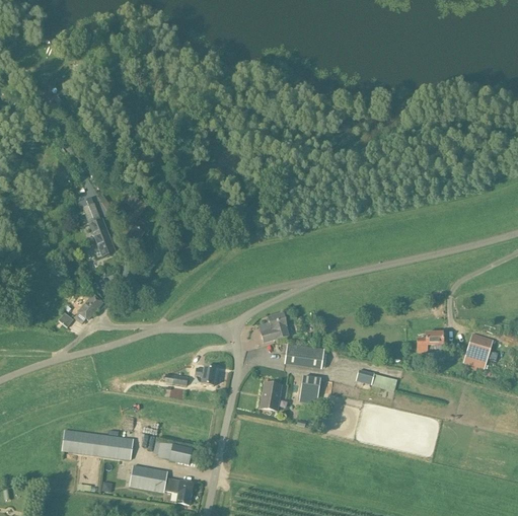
[(74,66),(82,67),(84,55),(75,54),(74,66)]
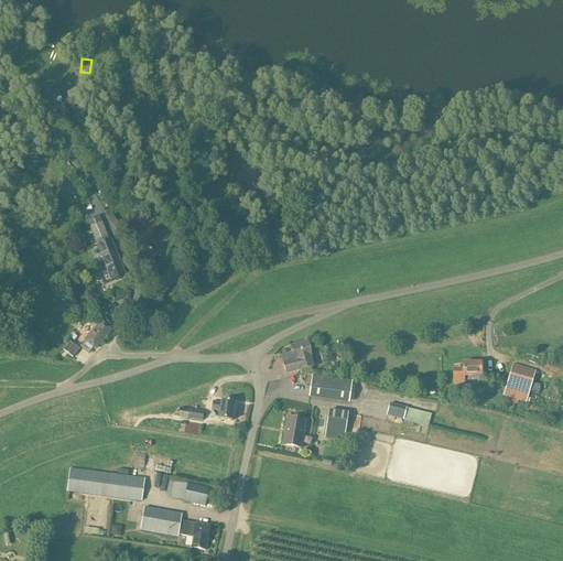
[(161,223),(142,208),(136,217),(149,227),(142,235),(148,239),(161,223)]
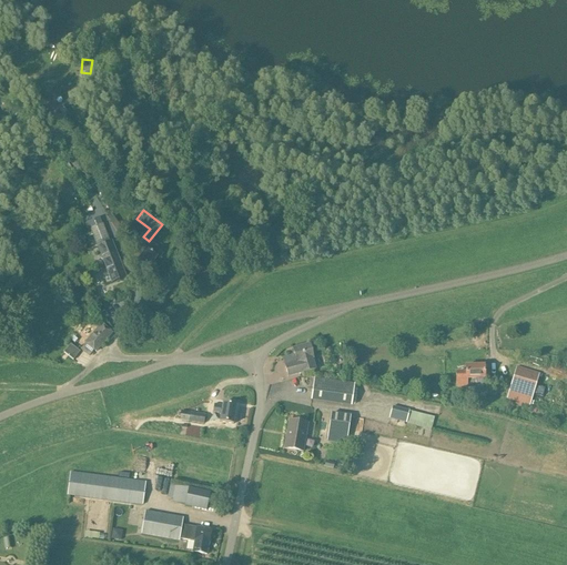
[(123,225),(114,213),(110,215),(112,219),(112,220),(118,229),(123,225)]
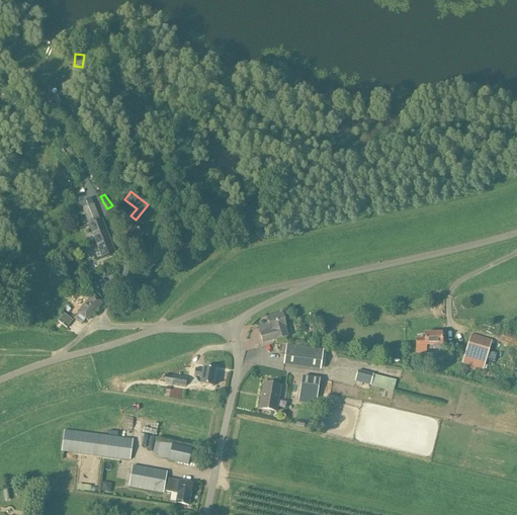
[(84,205),(90,222),(101,218),(94,200),(92,200),(90,196),(79,200),(81,206),(84,205)]
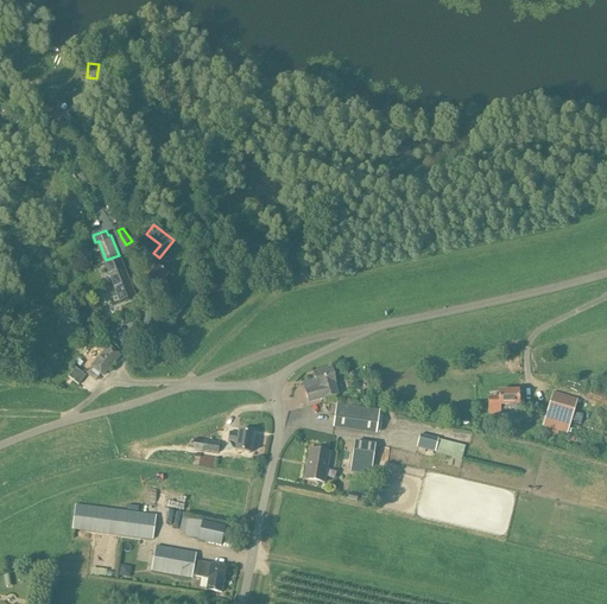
[(106,260),(121,299),(136,293),(121,254),(119,255),(106,260)]
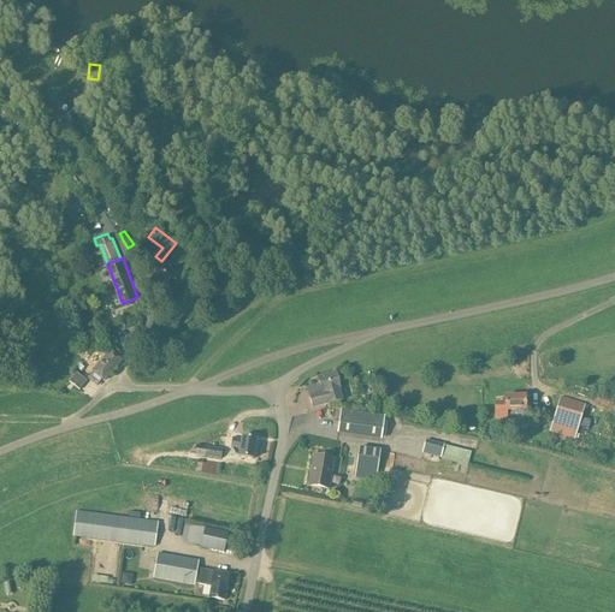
[(175,265),(166,259),(165,261),(164,260),(148,283),(160,291),(171,275),(175,278),(179,272),(173,267),(175,265)]
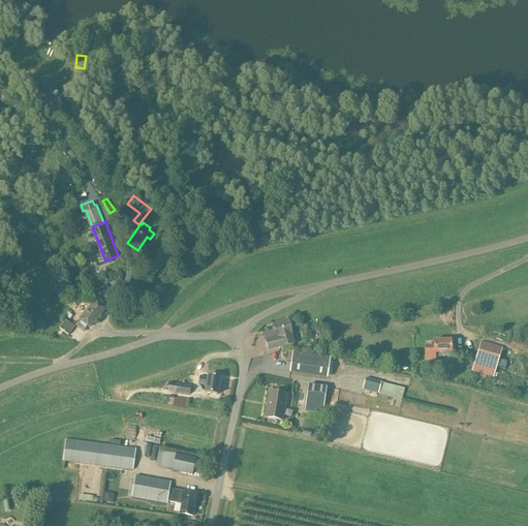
[(105,307),(95,299),(76,322),(84,329),(89,323),(91,325),(105,307)]
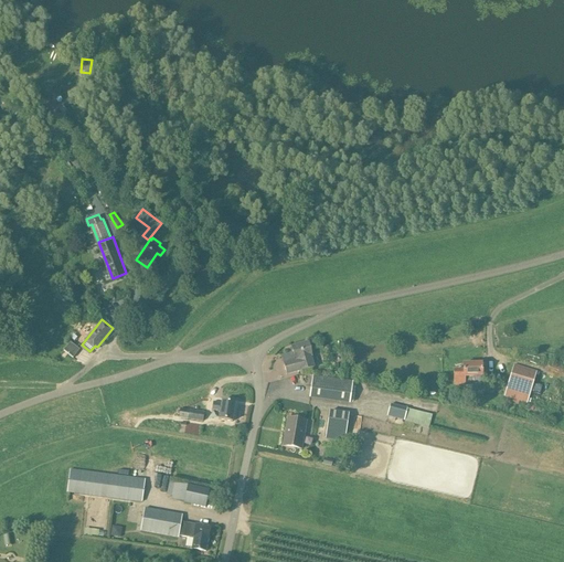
[(314,353),(309,338),(294,342),(297,357),(285,360),(288,372),(315,364),(312,353),(314,353)]
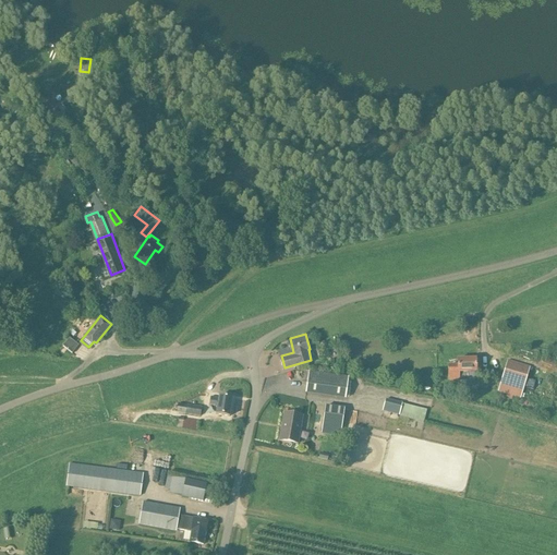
[(71,335),(64,344),(73,350),(80,342),(71,335)]
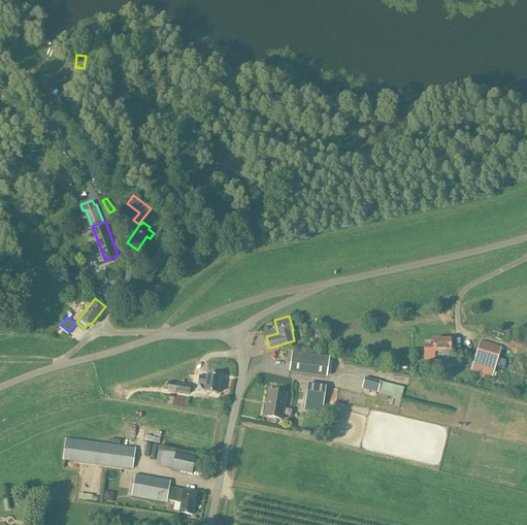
[(433,337),(433,342),(425,343),(425,358),(451,357),(450,350),(452,350),(451,336),(433,337)]
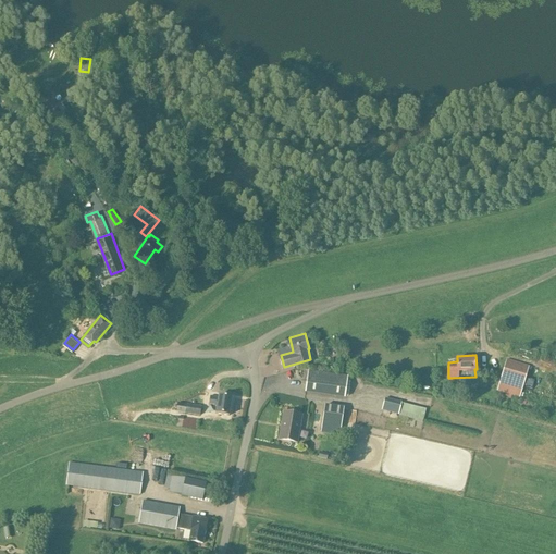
[(530,362),(507,356),(498,386),(521,394),(530,362)]
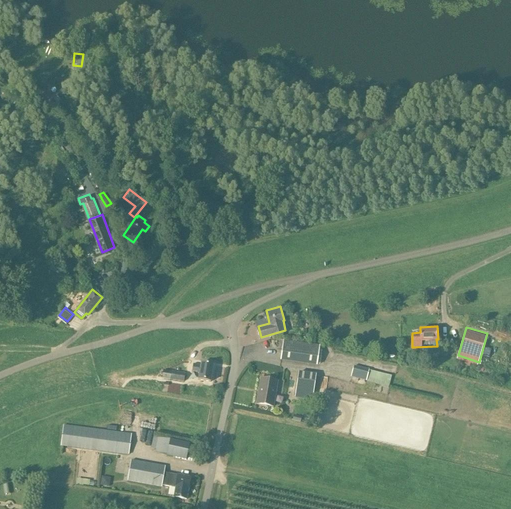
[(321,343),(284,337),(281,357),(318,362),(321,343)]
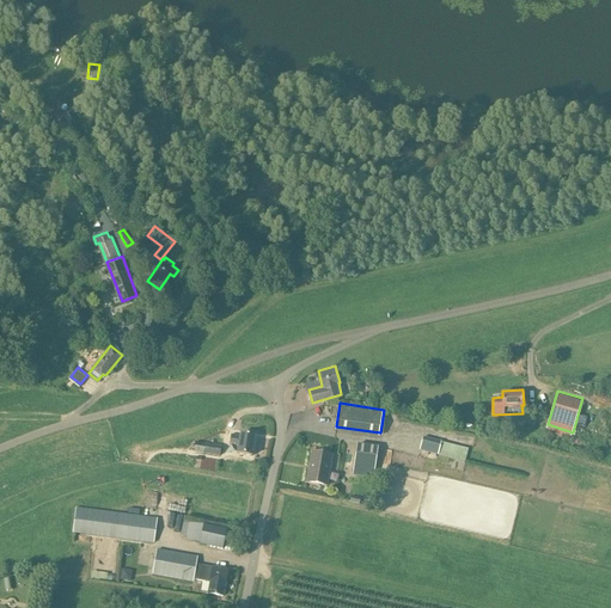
[(256,433),(242,430),(242,434),(232,431),(231,440),(239,441),(238,450),(252,453),(256,433)]
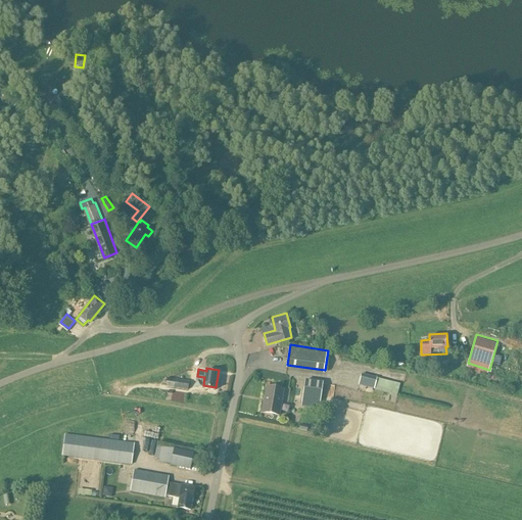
[(362,371),(359,382),(360,382),(375,386),(378,375),(362,371)]
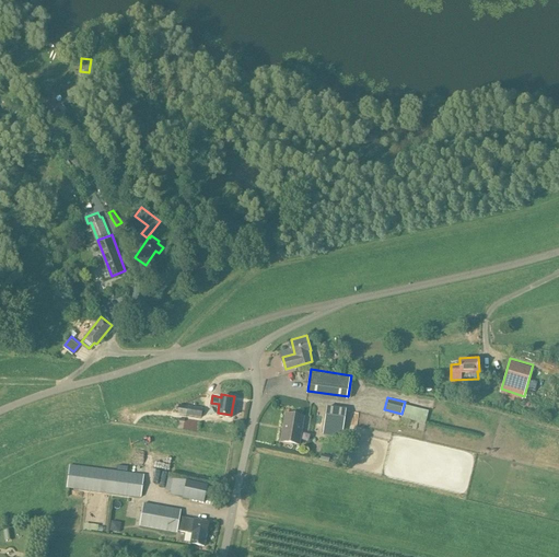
[(204,405),(179,402),(178,410),(202,415),(204,405)]
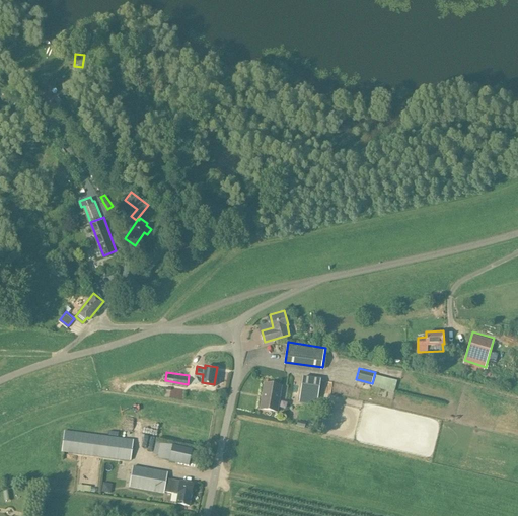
[(303,375),(300,399),(317,401),(321,377),(303,375)]
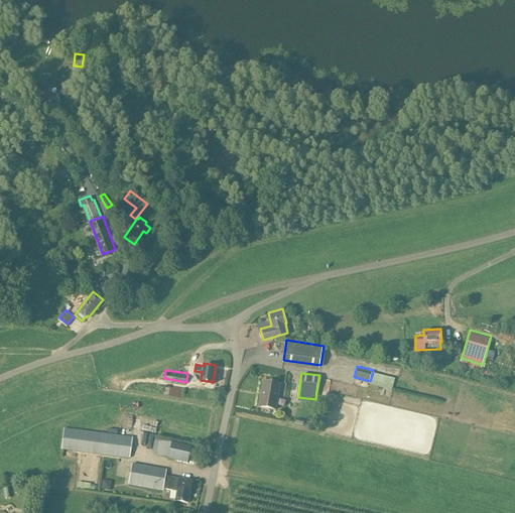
[(281,382),(263,379),(259,404),(276,407),(281,382)]
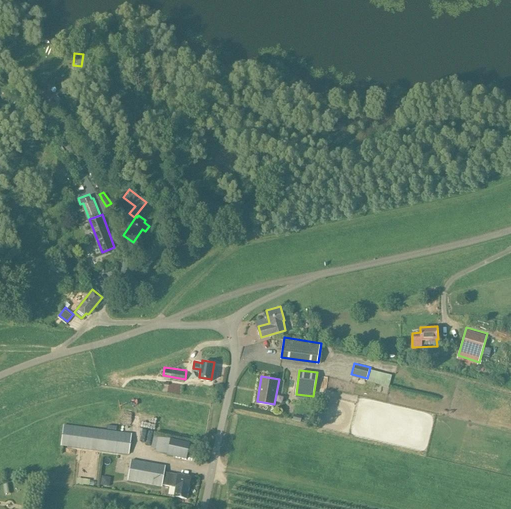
[(133,431),(64,422),(61,443),(130,452),(133,431)]
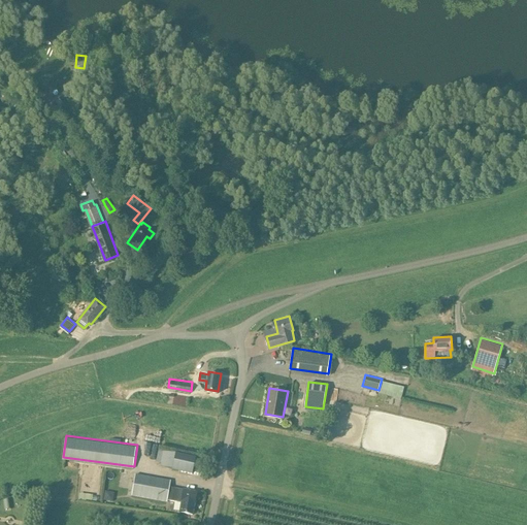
[(166,449),(162,464),(173,466),(172,467),(193,471),(196,455),(166,449)]
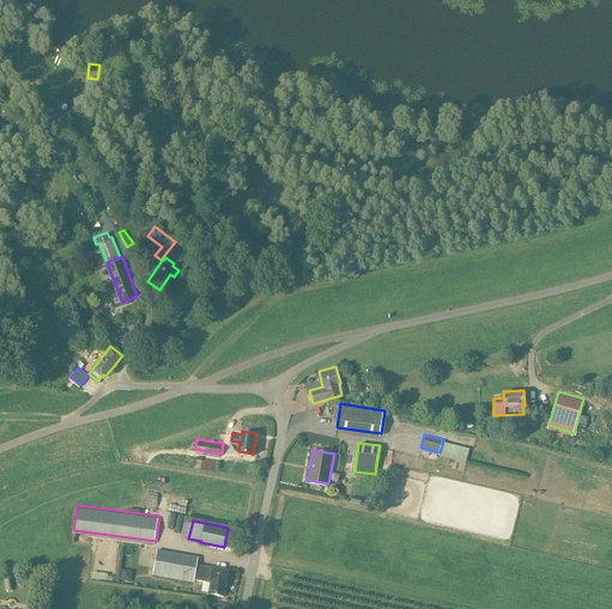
[(175,548),(167,546),(165,548),(158,547),(153,572),(195,579),(195,576),(201,577),(201,578),(212,580),(210,591),(224,594),(229,568),(198,562),(199,554),(175,550),(175,548)]
